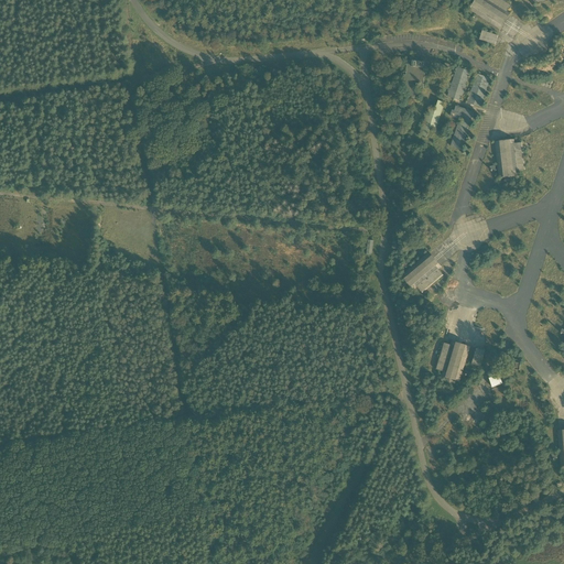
[(488,21),(500,30),(509,15),(505,13),(510,4),(503,0),(476,0),(475,0),(472,0),(470,3),(473,6),(470,10),(488,21)]
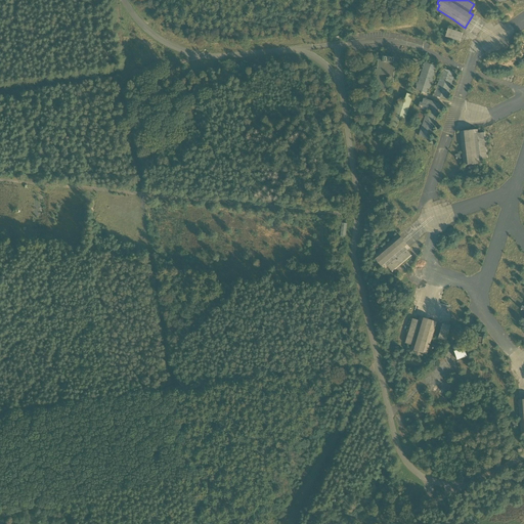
[(446,38),(457,42),(461,33),(449,29),(446,38)]
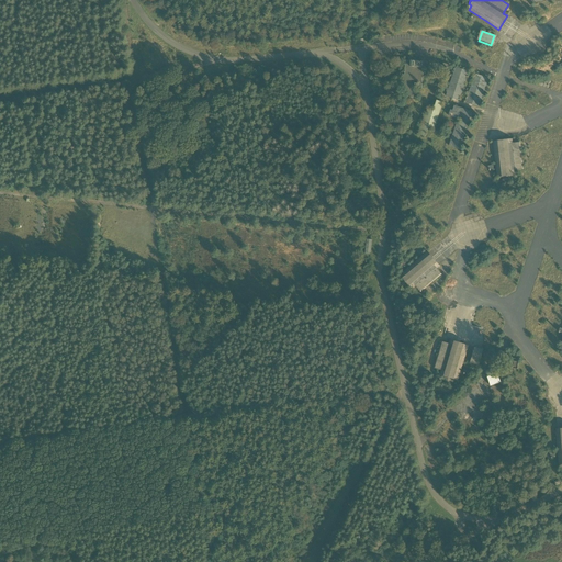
[(403,96),(414,97),(415,89),(423,90),(424,76),(425,69),(427,69),(428,64),(415,63),(416,59),(411,58),(409,62),(407,62),(406,75),(403,75),(402,80),(405,80),(403,96)]
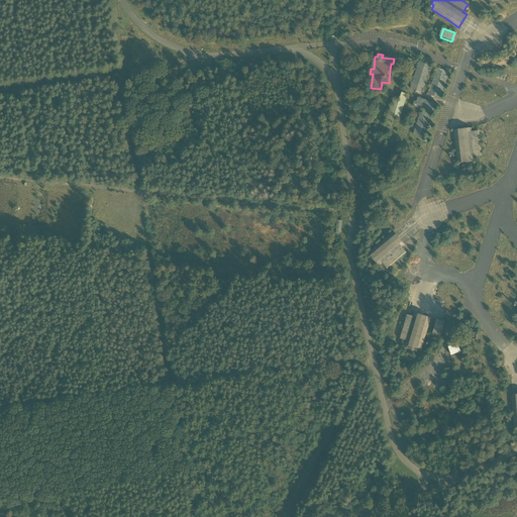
[(410,88),(424,92),(432,66),(419,62),(410,88)]
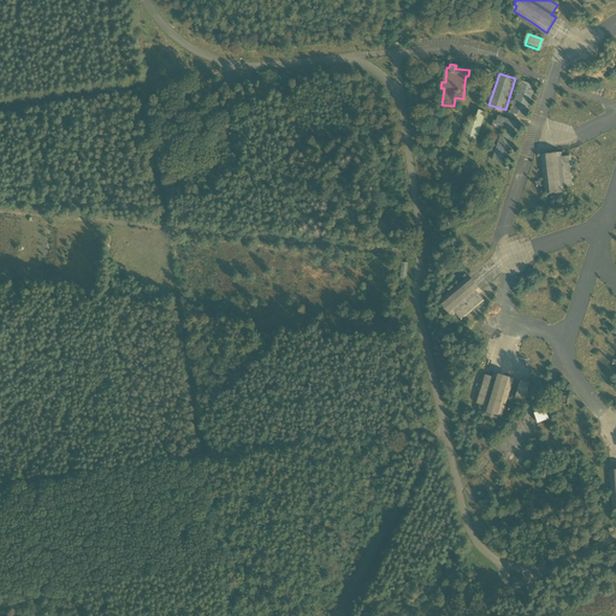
[(510,112),(526,117),(535,86),(520,80),(510,112)]
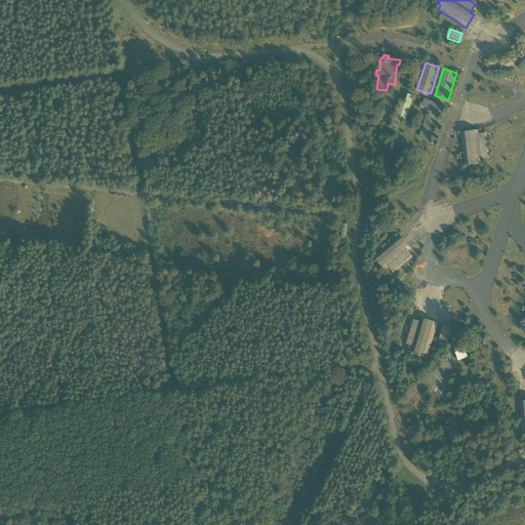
[(419,136),(429,139),(437,115),(441,116),(444,107),(440,106),(440,104),(425,98),(423,103),(420,102),(418,108),(429,112),(428,116),(426,116),(419,136)]
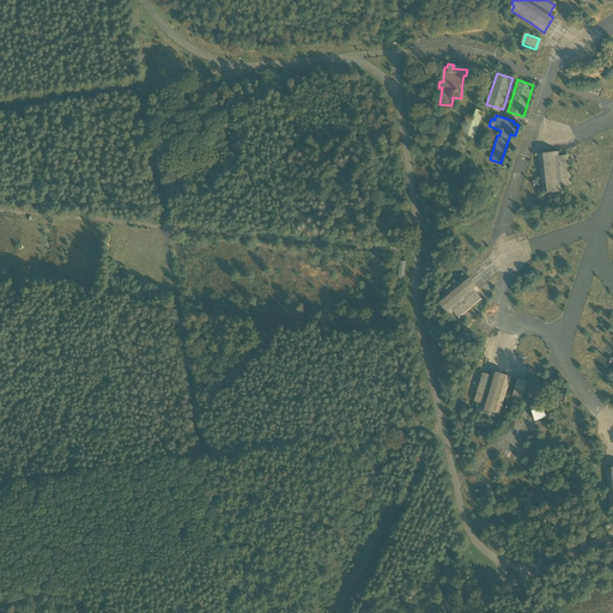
[(478,149),(484,151),(490,137),(483,134),(478,149)]
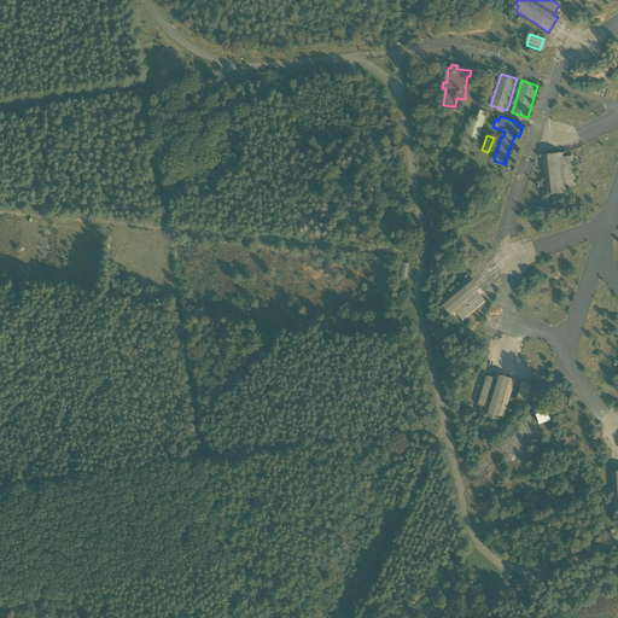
[(553,196),(553,200),(561,199),(561,196),(566,194),(566,190),(576,188),(573,157),(563,158),(563,153),(541,156),(546,197),(553,196)]
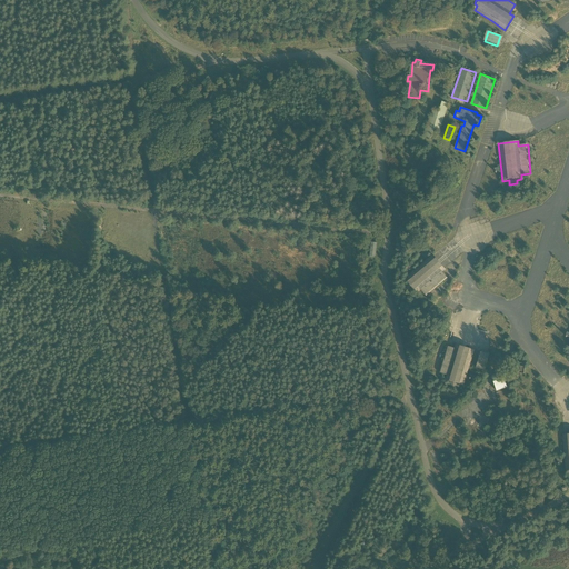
[(422,289),(428,296),(430,293),(448,278),(442,272),(446,269),(433,255),(406,279),(409,283),(406,286),(411,292),(415,289),(418,293),(422,289)]
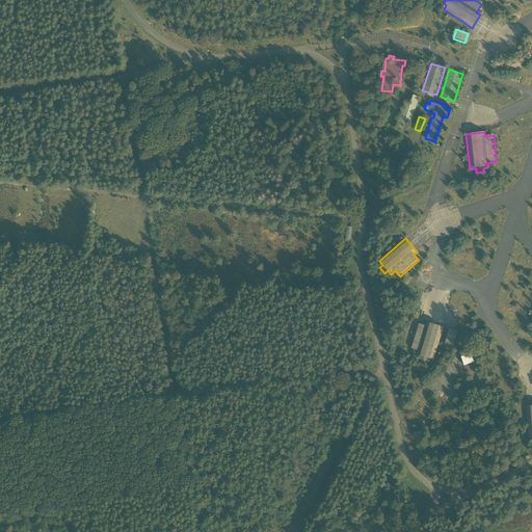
[(420,361),(428,363),(428,360),(433,361),(443,327),(427,322),(426,326),(419,324),(411,349),(418,351),(417,356),(421,357),(420,361)]
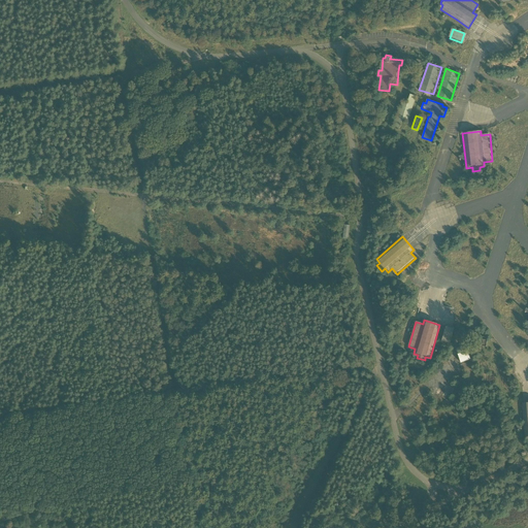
[(442,340),(451,343),(455,329),(447,327),(442,340)]
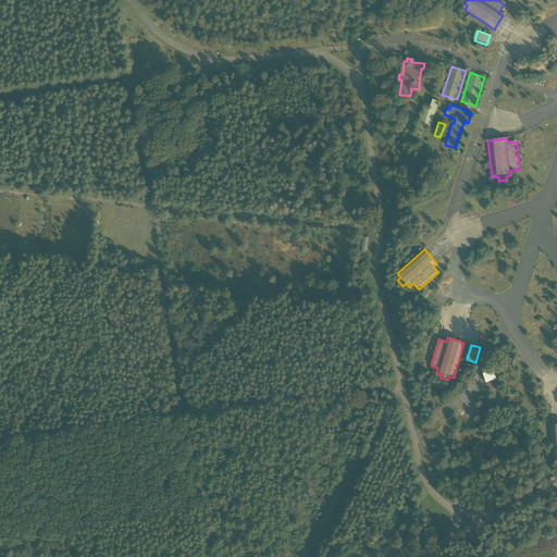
[(485,375),(489,385),(498,381),(494,372),(485,375)]
